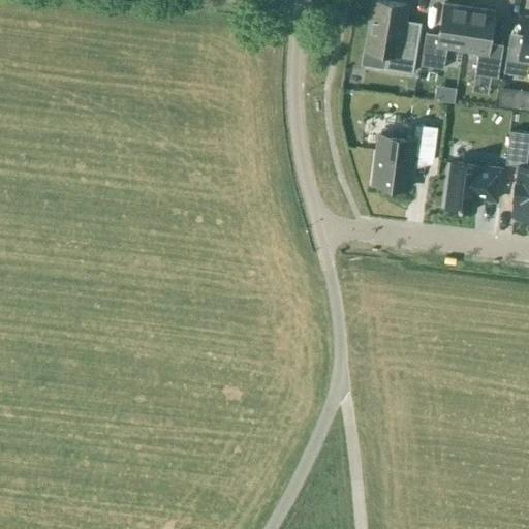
[(410,72),(412,62),(416,42),(399,39),(405,4),(382,0),(374,0),(365,49),(384,53),(382,67),(410,72)]
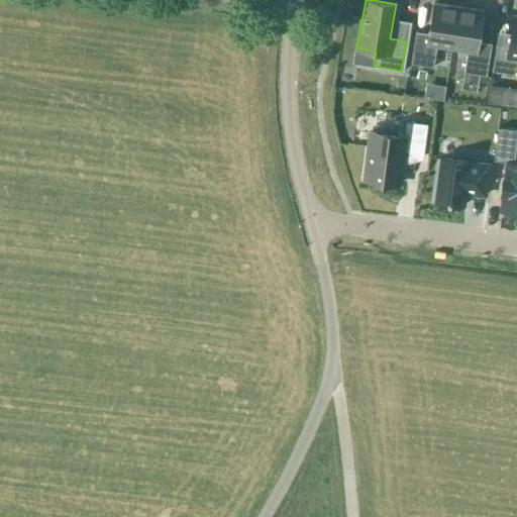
[(436,46),(451,48),(458,7),(433,3),(428,33),(416,31),(410,64),(433,67),(436,46)]
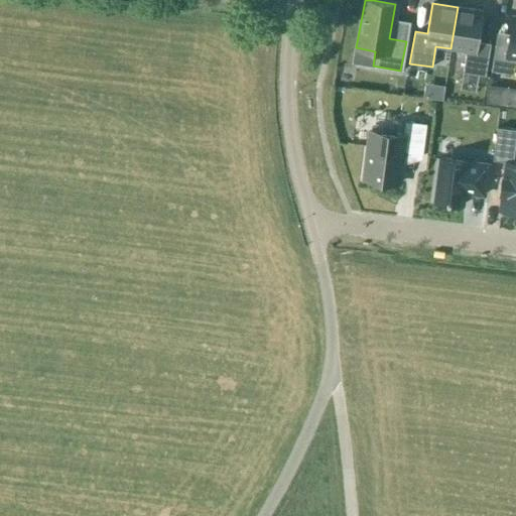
[(482,11),(458,7),(450,48),(466,51),(463,72),(485,76),(490,43),(478,41),(482,11)]
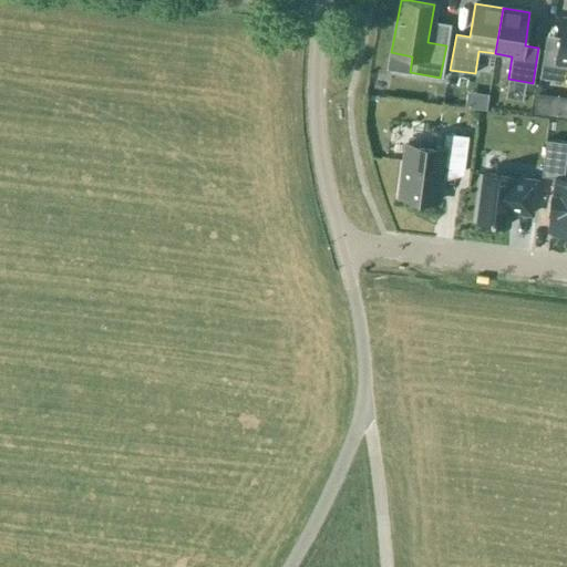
[(566,64),(566,17),(563,17),(557,50),(544,49),(539,76),(564,81),(566,64)]
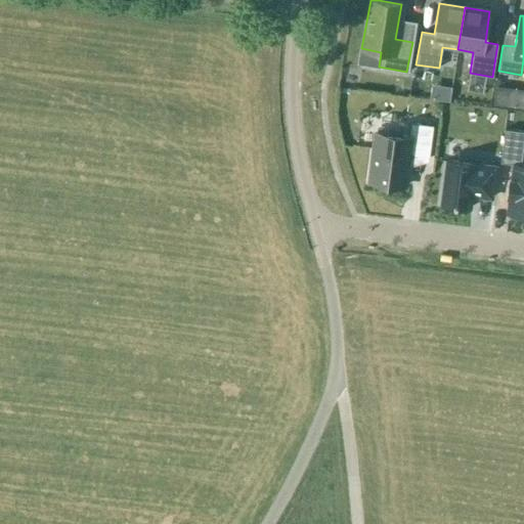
[(409,122),(408,135),(376,132),(368,182),(404,187),(408,156),(429,159),(433,124),(409,122)]
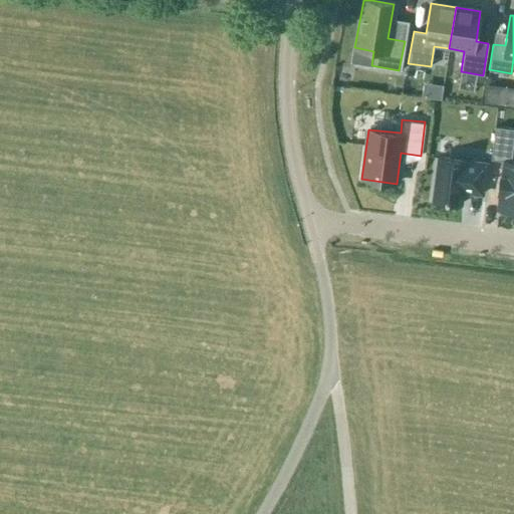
[(513,162),(512,162),(513,143),(513,130),(495,129),(491,162),(503,163),(497,212),(513,213),(513,162)]
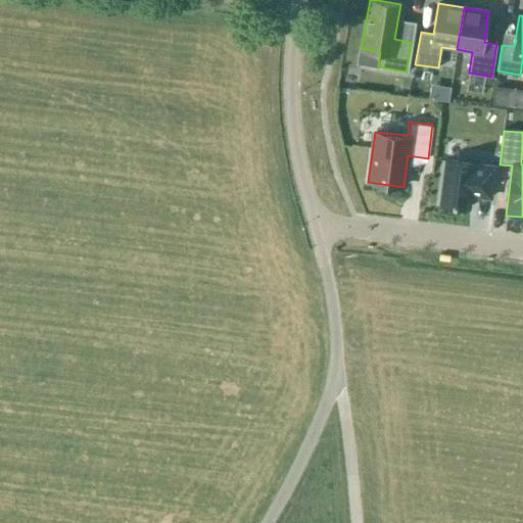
[(496,167),(444,159),(439,206),(471,210),(473,199),(492,201),(496,167)]
